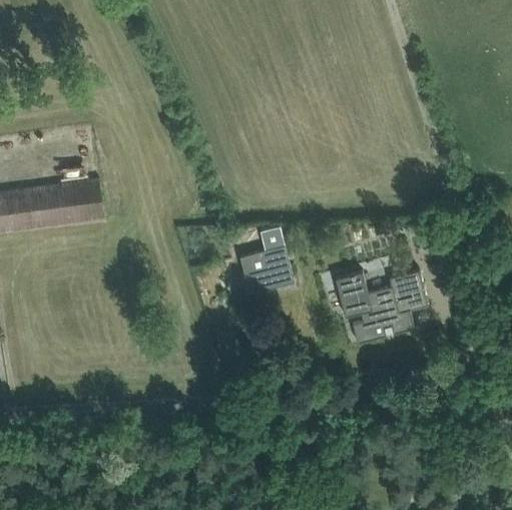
[(0,232),(104,219),(99,180),(0,193),(0,232)]
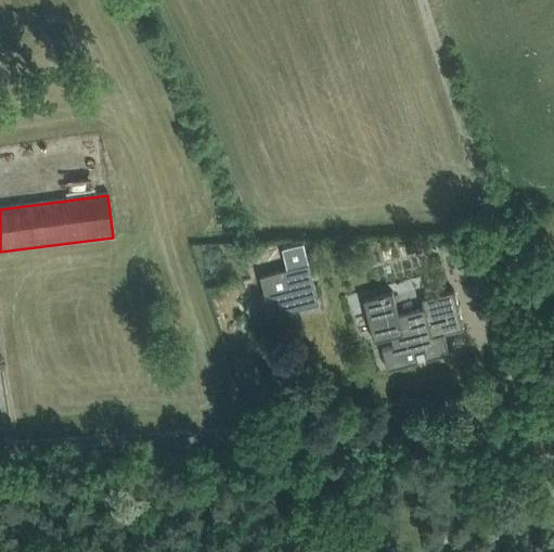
[(286,271),(258,279),(263,298),(269,318),(318,305),(307,266),(301,245),(281,251),(286,271)]
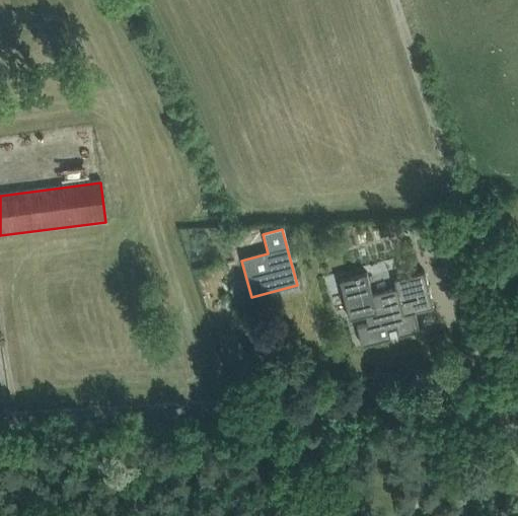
[(441,237),(432,240),(438,256),(447,253),(441,237)]
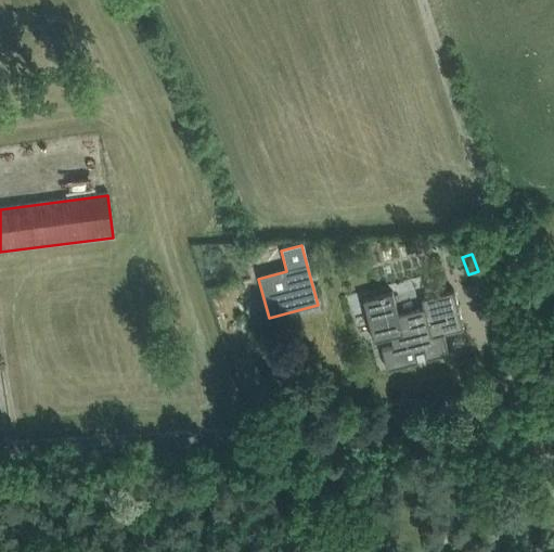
[(424,286),(400,291),(402,303),(426,298),(424,286)]
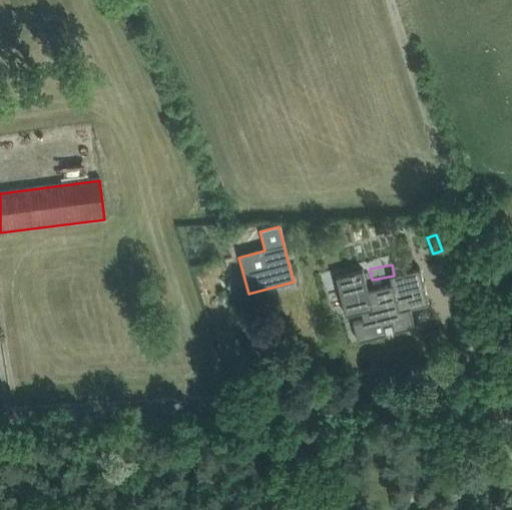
[(428,306),(423,286),(419,271),(389,279),(391,287),(368,293),(362,272),(335,279),(340,298),(345,318),(361,314),(363,322),(352,324),(357,344),(386,336),(384,328),(391,326),(393,334),(414,329),(410,311),(428,306)]
